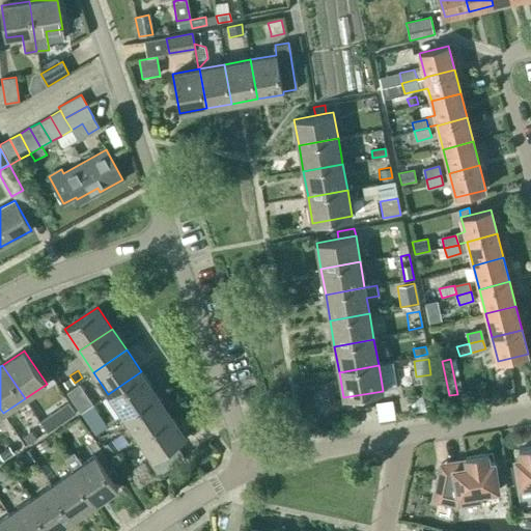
[(123,416),(157,393),(141,371),(108,394),(123,416)]
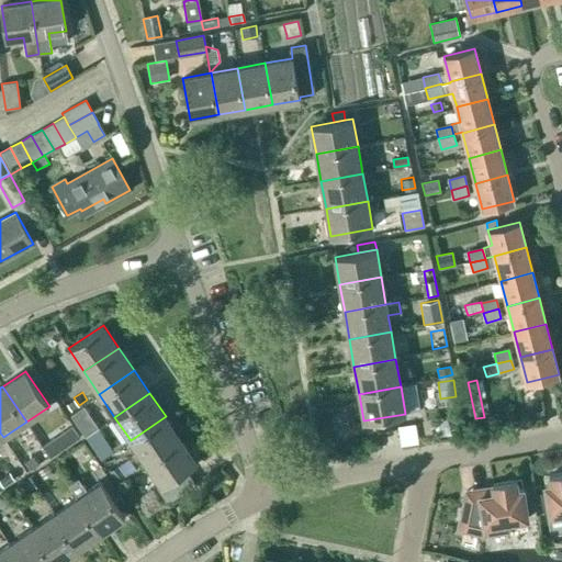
[(72,401),(66,404),(71,412),(78,406),(79,406),(74,400),(72,401)]
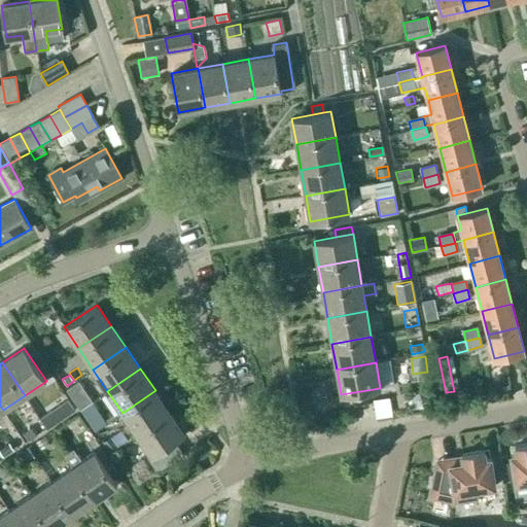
[(137,434),(170,412),(155,390),(123,413),(137,434)]
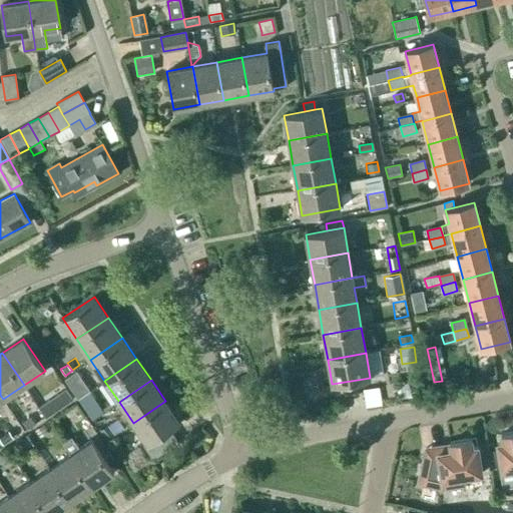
[(169,429),(179,422),(165,401),(133,423),(146,443),(143,445),(152,459),(178,441),(169,429)]
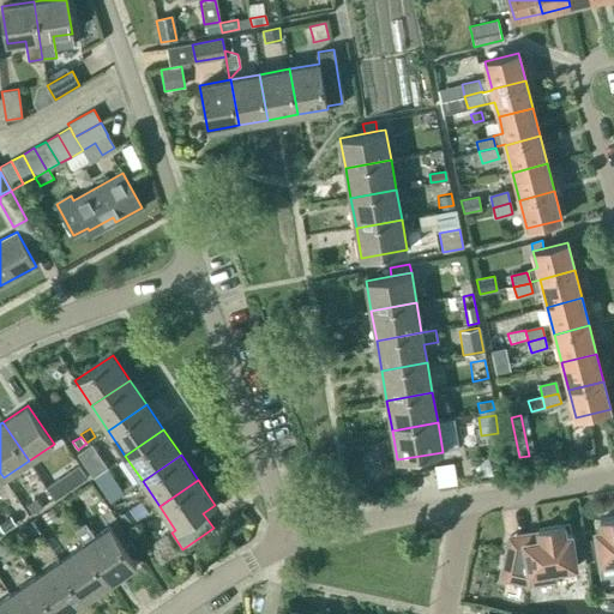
[(48,492),(54,500),(64,494),(58,485),(48,492)]
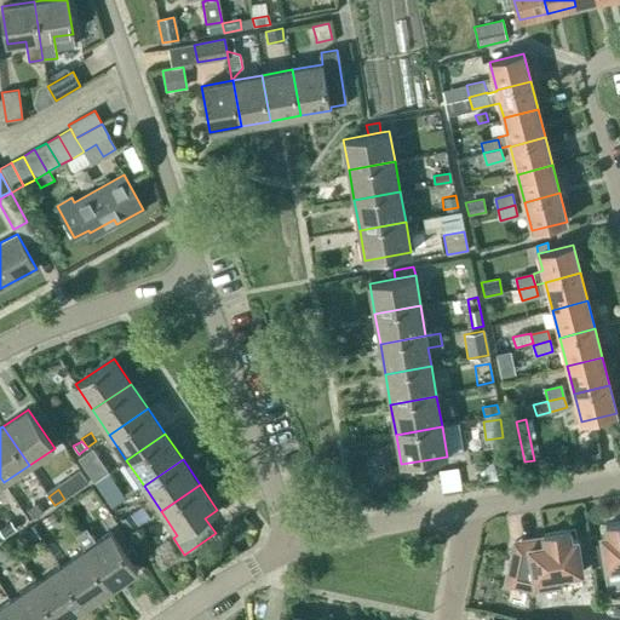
[(35,503),(26,510),(32,520),(42,512),(35,503)]
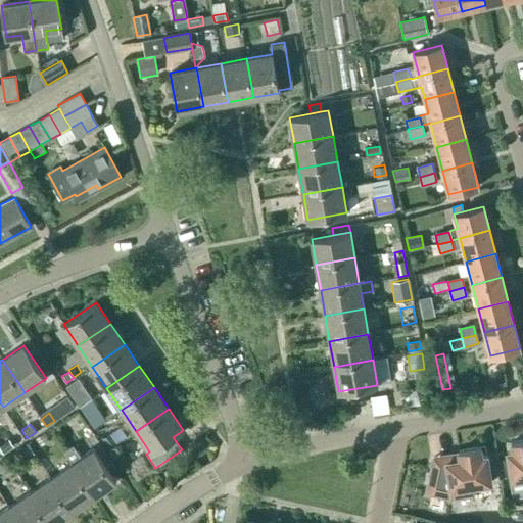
[(48,430),(36,437),(41,445),(52,437),(48,430)]
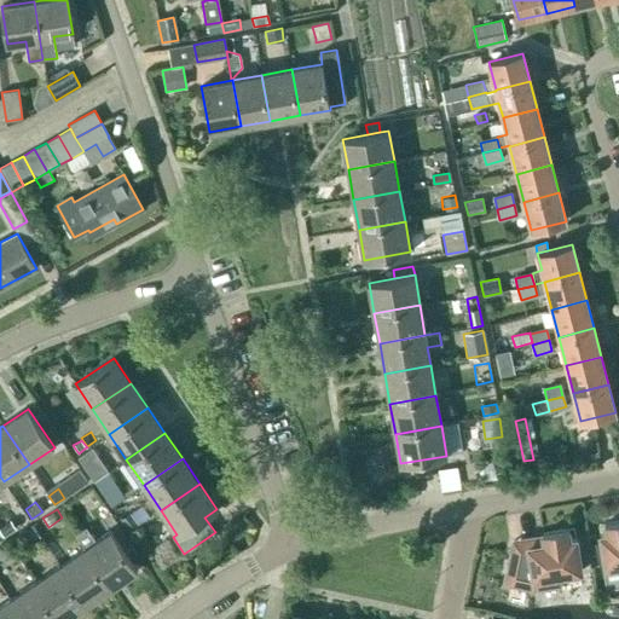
[(129,512),(120,519),(128,532),(139,525),(129,512)]
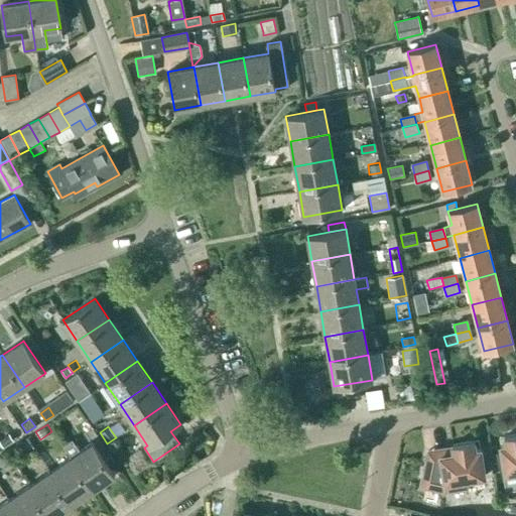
[(13,441),(8,433),(0,438),(0,443),(2,448),(13,441)]
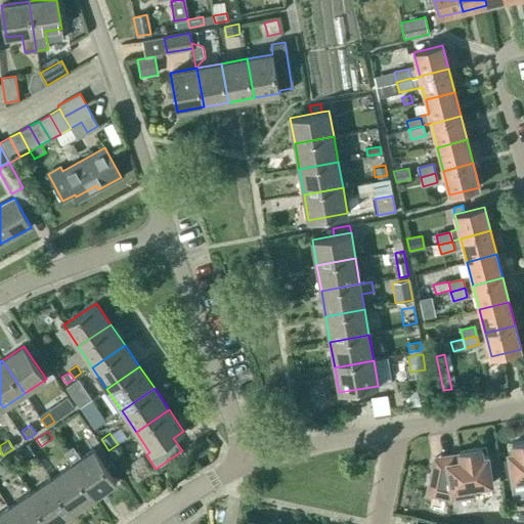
[(513,451),(508,452),(512,481),(511,481),(514,497),(523,495),(523,441),(512,443),(513,451)]
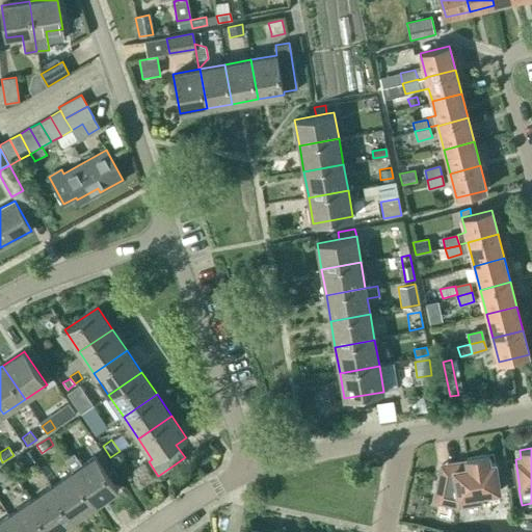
[(440,471),(433,501),(459,506),(479,503),(478,495),(499,491),(495,462),(489,463),(488,455),(466,458),(467,467),(440,471)]
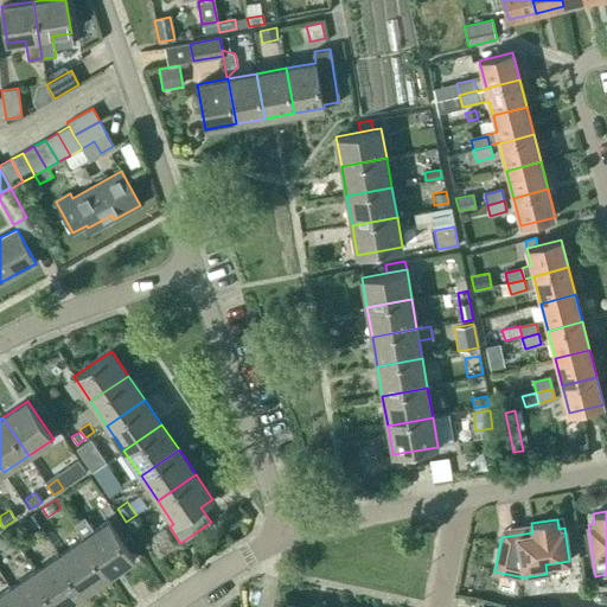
[(134,558),(109,521),(84,537),(109,575),(134,558)]
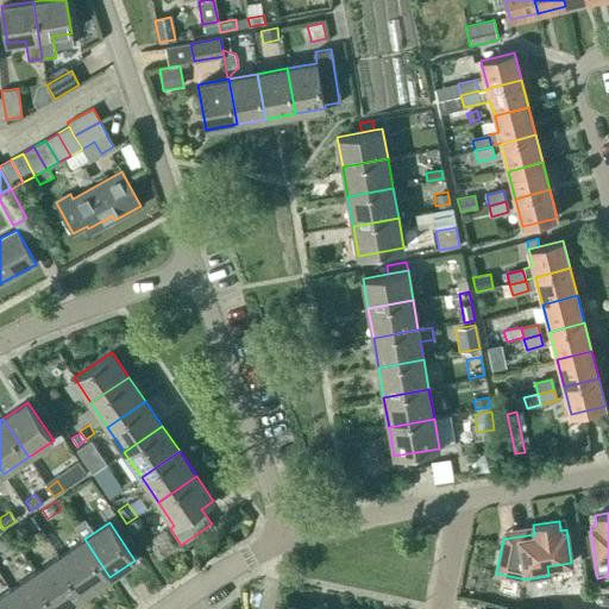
[(585,556),(595,554),(591,534),(582,535),(585,556)]
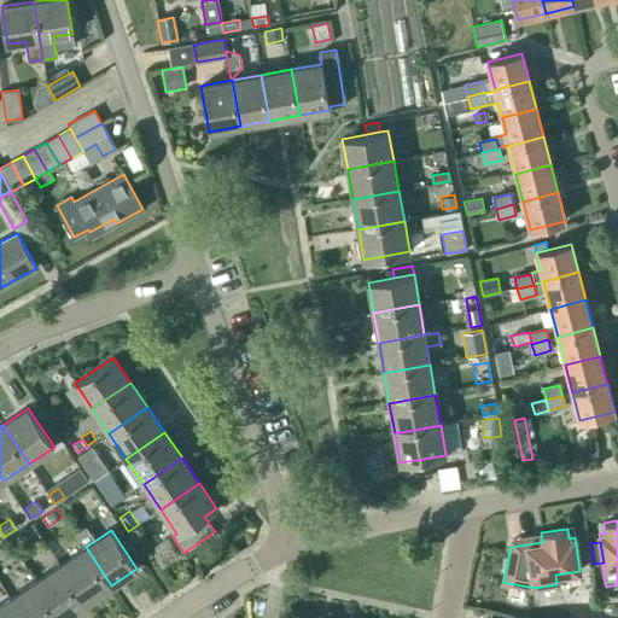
[(60,564),(87,602),(111,586),(86,547),(60,564)]
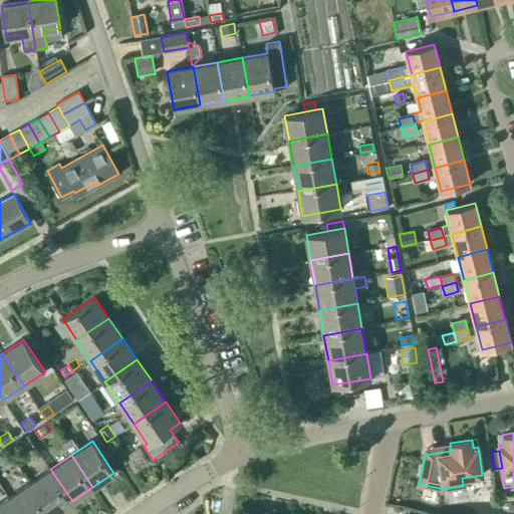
[(52,513),(72,501),(50,469),(29,484),(49,513),(52,513)]
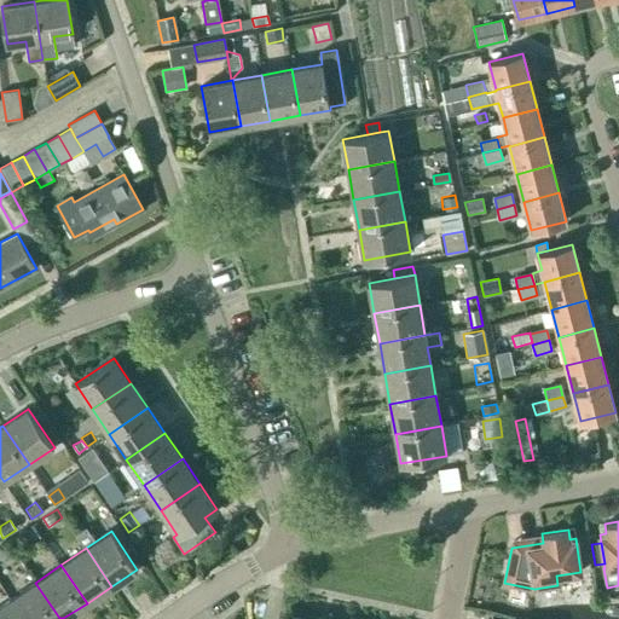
[(6,573),(0,577),(0,586),(5,594),(16,586),(6,573)]
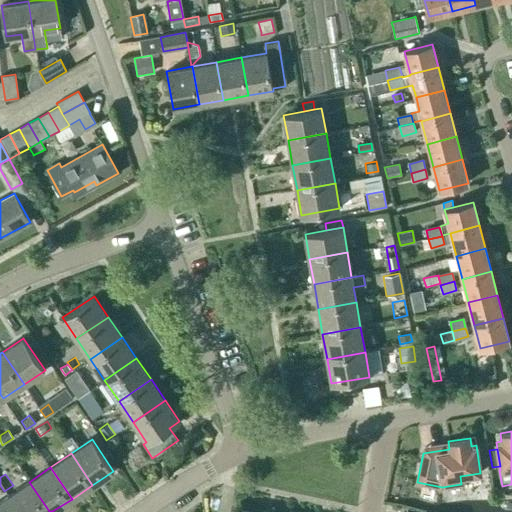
[(19,511),(49,511),(29,482),(8,496),(19,511)]
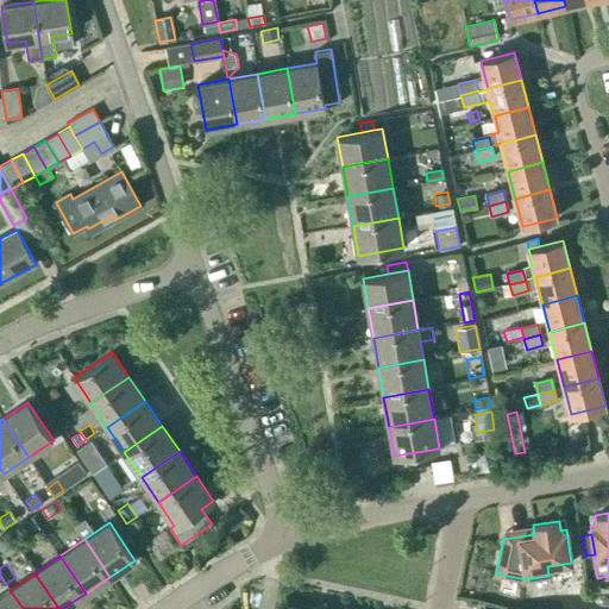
[(0,608),(23,608),(10,590),(0,596),(0,608)]
